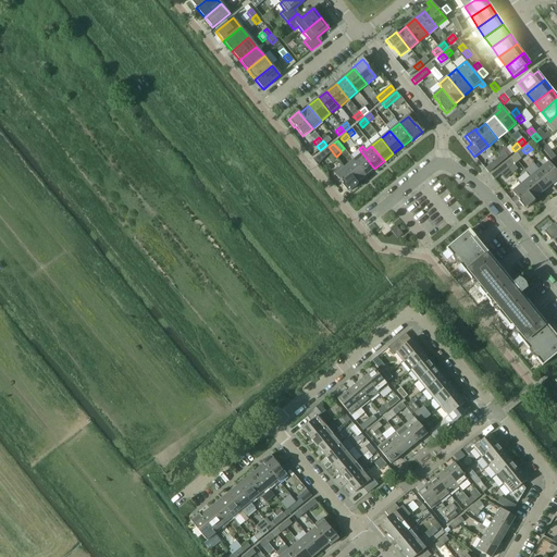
[(547,155),(551,151),(546,146),(542,149),(547,155)]
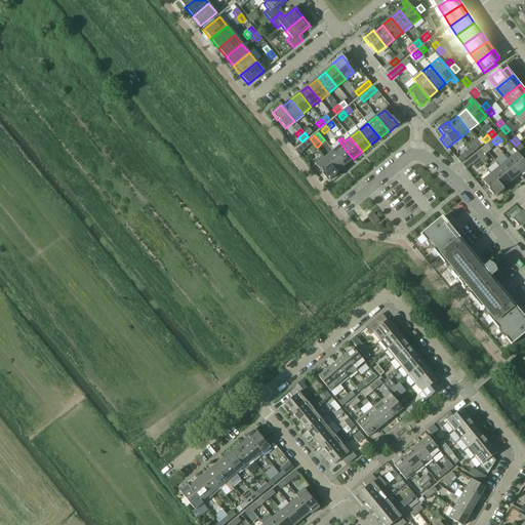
[(307,148),(313,143),(310,138),(304,144),(307,148)]
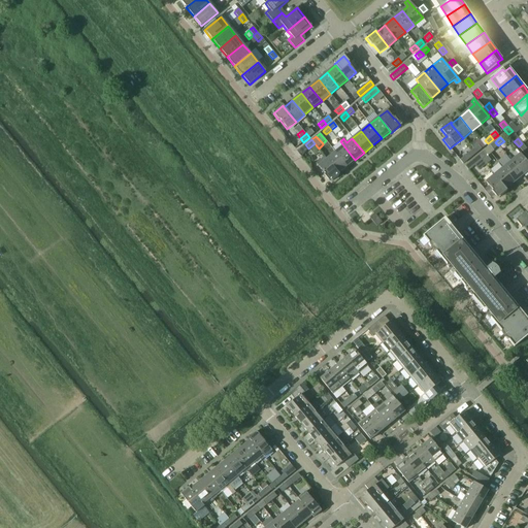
[(498,145),(495,142),(490,146),(493,151),(493,150),(497,146),(498,145)]
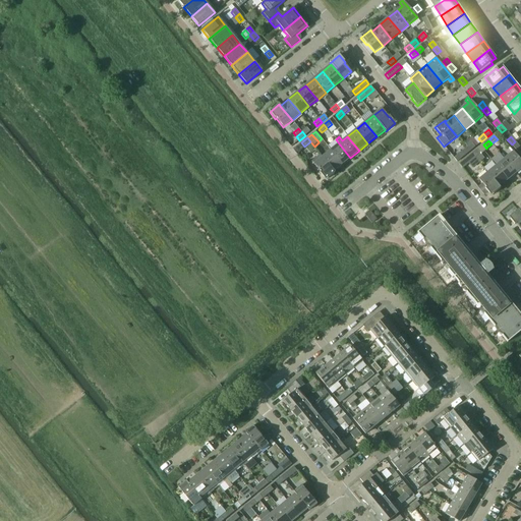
[(520,147),(515,141),(512,145),(516,151),(520,147)]
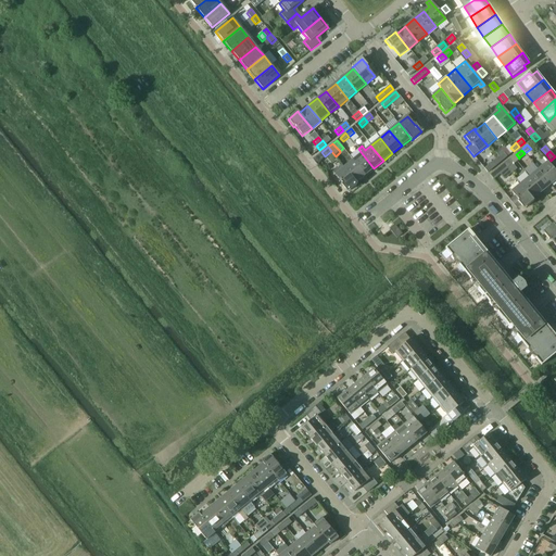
[(353,161),(365,176),(374,168),(362,153),(353,161)]
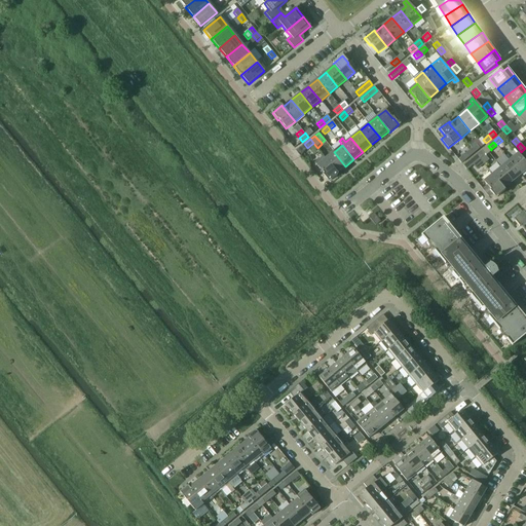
[(476,145),(471,149),(474,153),(480,149),(476,145)]
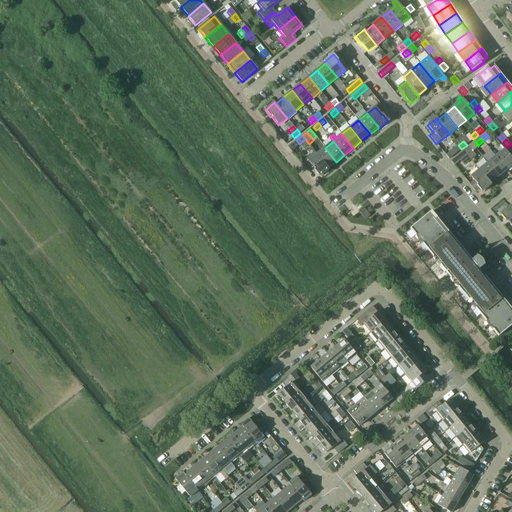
[(461,149),(458,145),(453,150),(456,154),(461,149)]
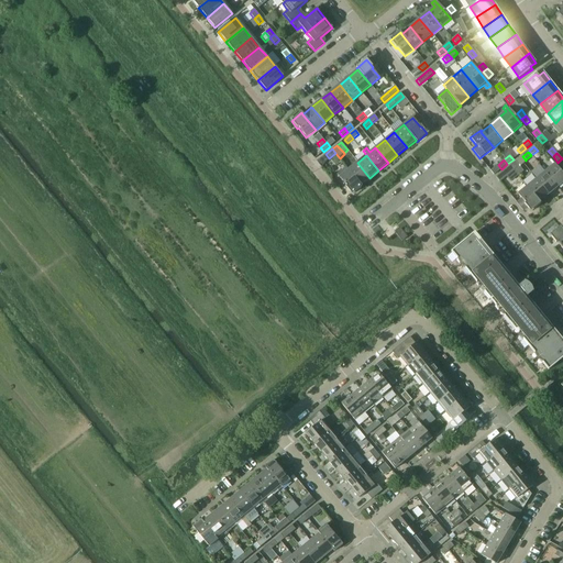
[(509,167),(512,170),(519,166),(516,162),(509,167)]
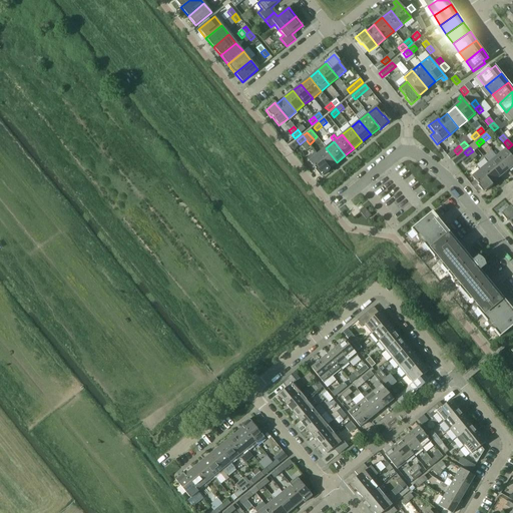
[(337,162),(326,148),(317,154),(329,168),(337,162)]
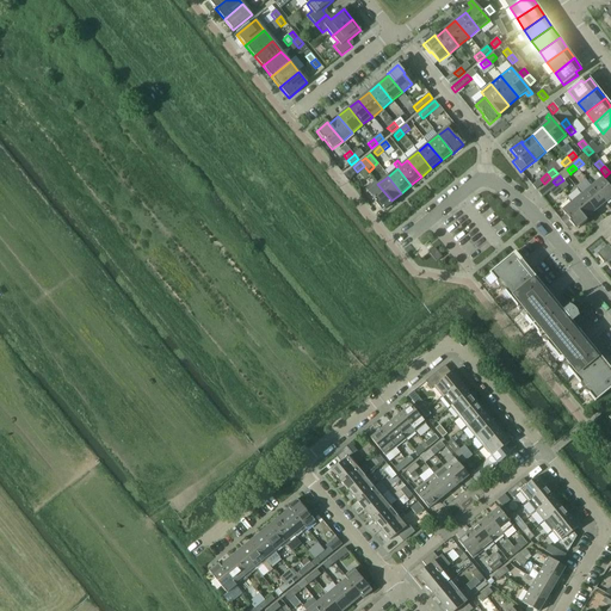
[(610,189),(602,178),(591,186),(605,203),(610,197),(610,189)]
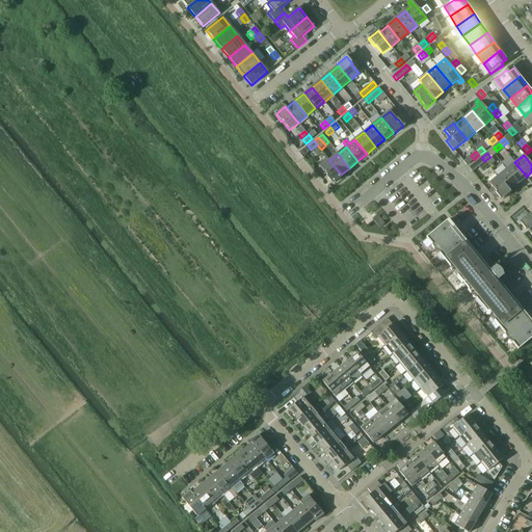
[(342,177),(341,175),(328,160),(326,158),(318,165),(327,177),(326,177),(333,184),(342,177)]
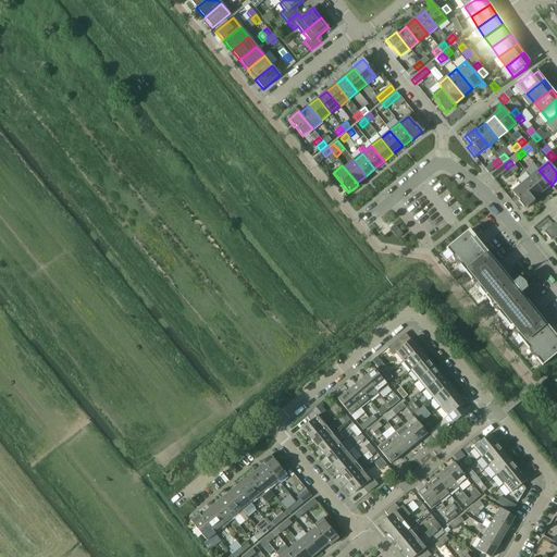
[(494,181),(507,169),(504,165),(491,176),(494,181)]
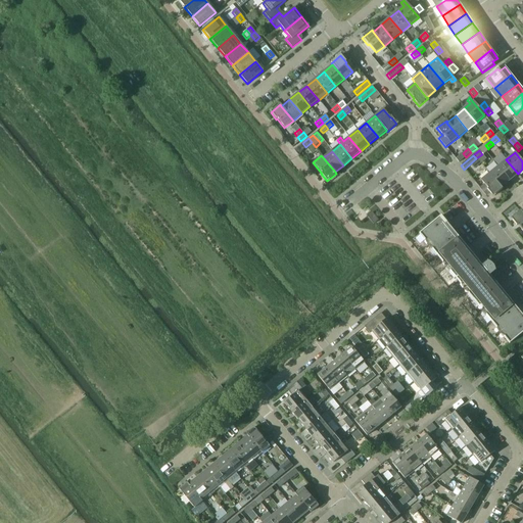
[(518,174),(506,159),(497,167),(509,181),(518,174)]
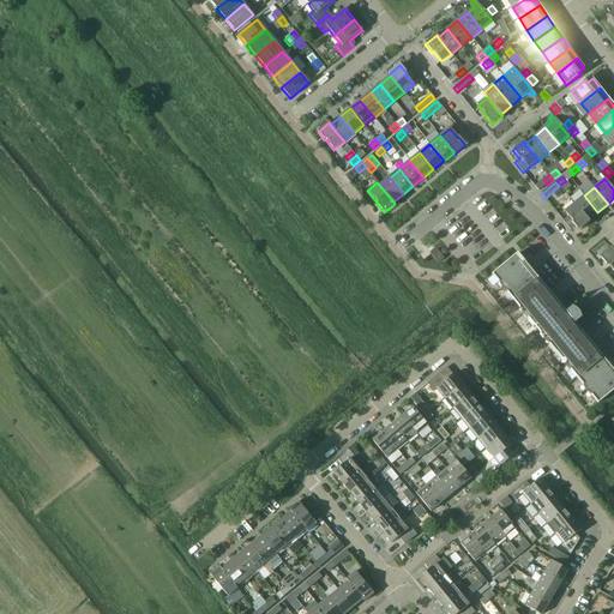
[(597,212),(584,196),(575,204),(588,221),(597,212)]
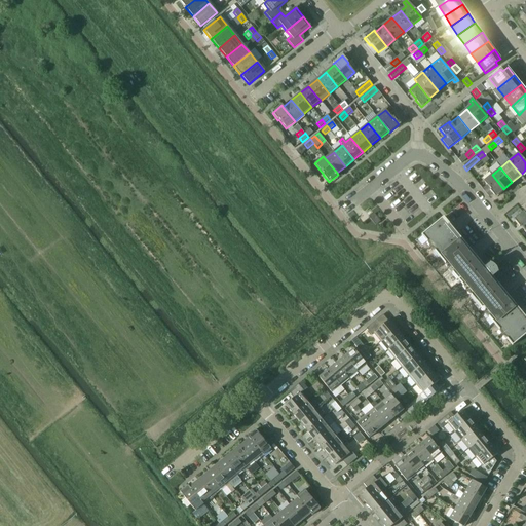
[(484,182),(487,186),(483,190),(489,197),(492,194),(495,198),(505,190),(503,189),(492,175),(484,182)]
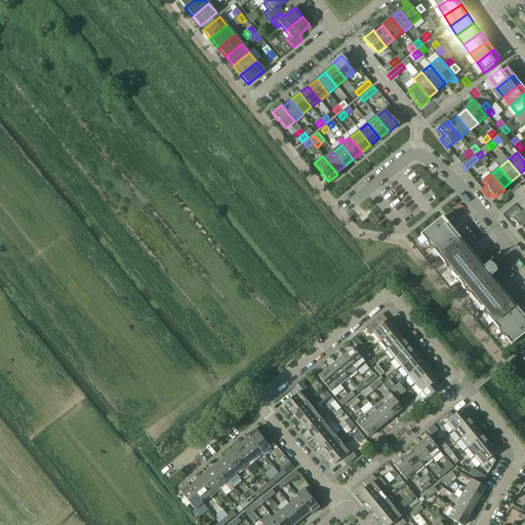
[(524,215),(523,213),(524,213),(522,212),(513,219),(519,227),(519,226),(524,233),(524,215)]
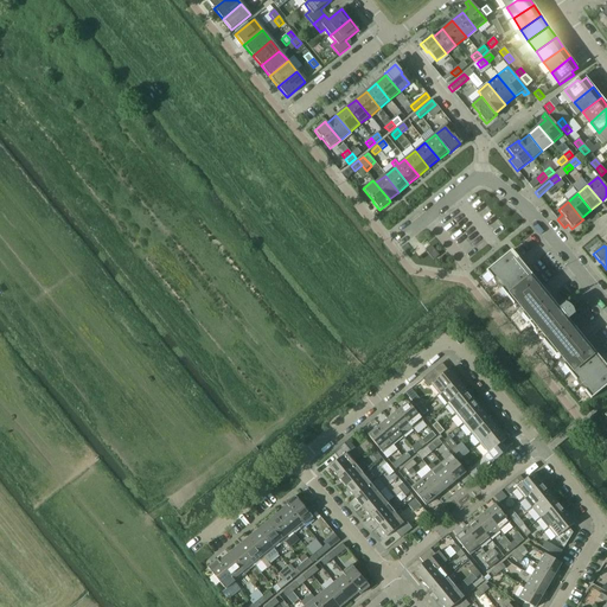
[(432,248),(426,251),(433,261),(439,256),(432,248)]
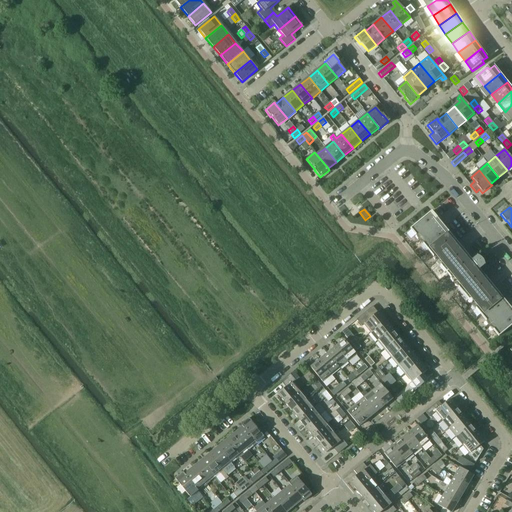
[(478,257),(477,257),(472,261),(431,212),(410,229),(451,279),(451,280),(452,282),(453,284),(454,285),(456,286),(457,287),(458,288),(499,337),(511,325),(511,309),(481,273),(485,270),(485,267),(485,265),(484,265),(484,263),(483,262),(483,261),(481,260),(480,258),(479,258),(478,257)]
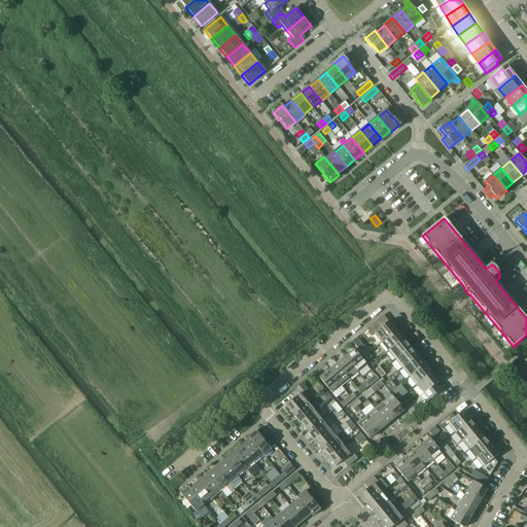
[(375,335),(381,343),(396,330),(389,321),(382,328),(377,322),(366,329),(372,336),(375,335)]
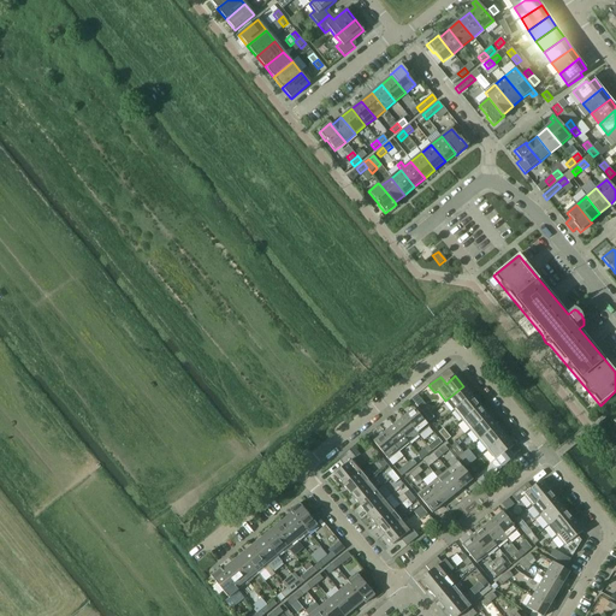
[(454,410),(472,396),(463,386),(445,401),(454,410)]
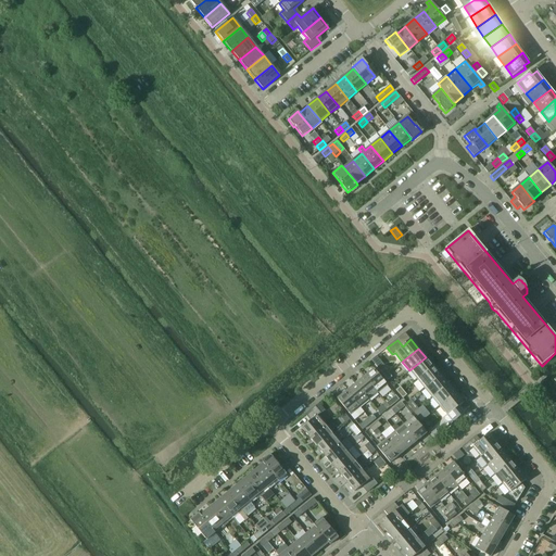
[(417,380),(433,367),(426,357),(409,370),(417,380)]
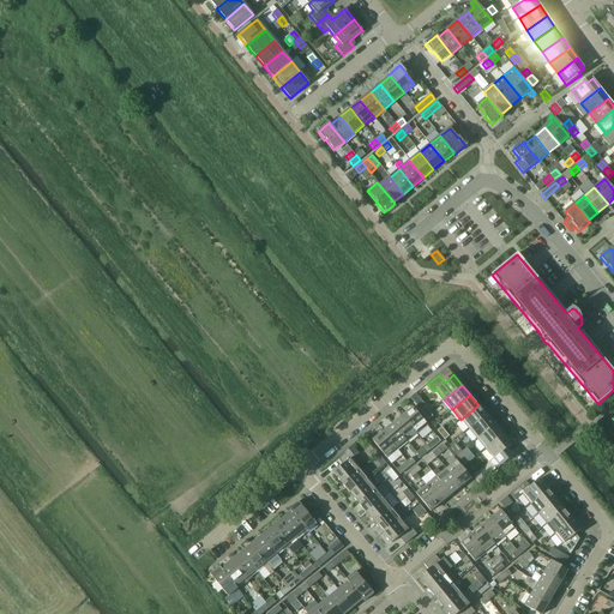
[(469,429),(487,415),(479,405),(461,420),(469,429)]
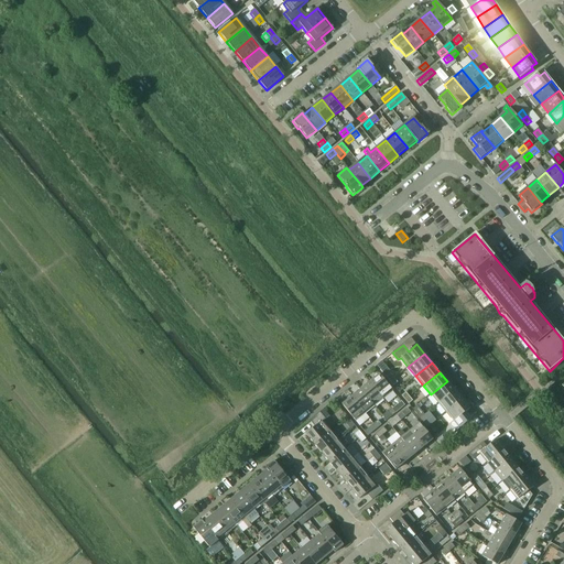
[(370,382),(383,399),(392,391),(379,375),(370,382)]
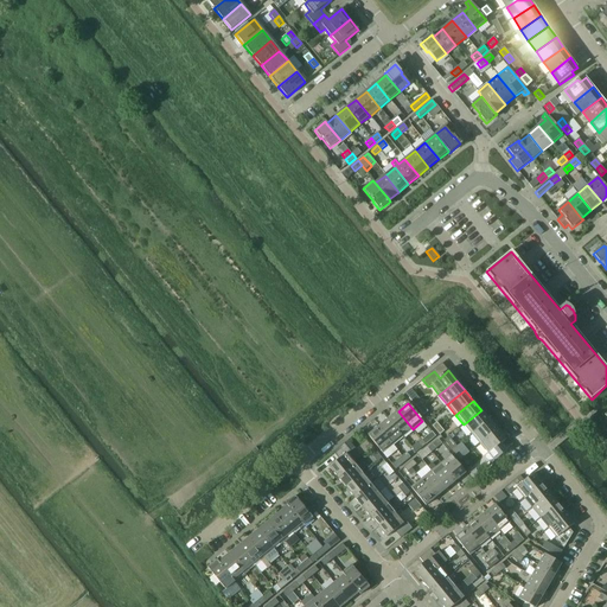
[(472,435),(490,420),(481,410),(464,425),(472,435)]
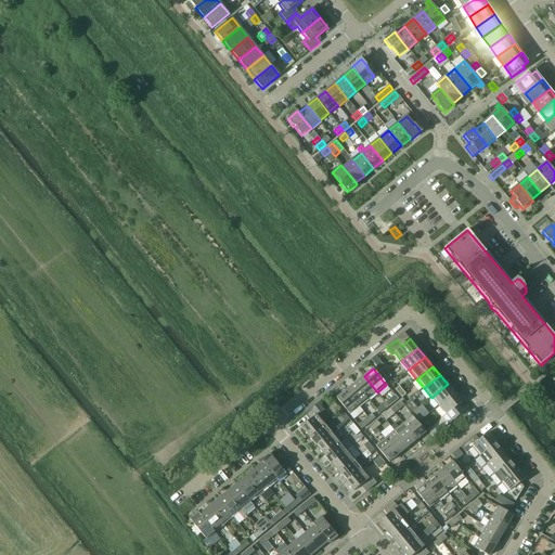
[(355,384),(369,400),(377,392),(364,376),(355,384)]
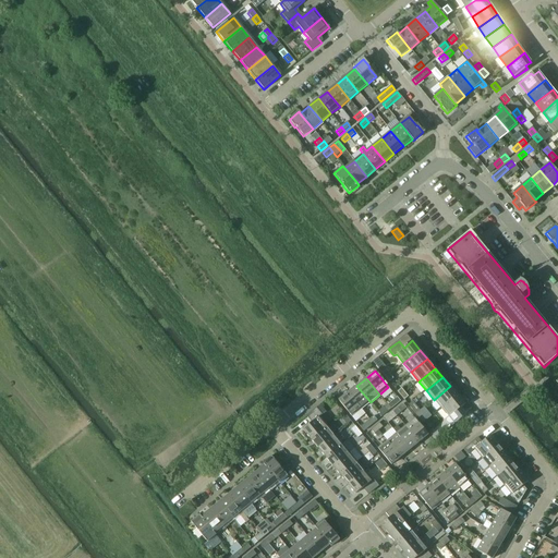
[(348,393),(361,410),(371,402),(356,386),(348,393)]
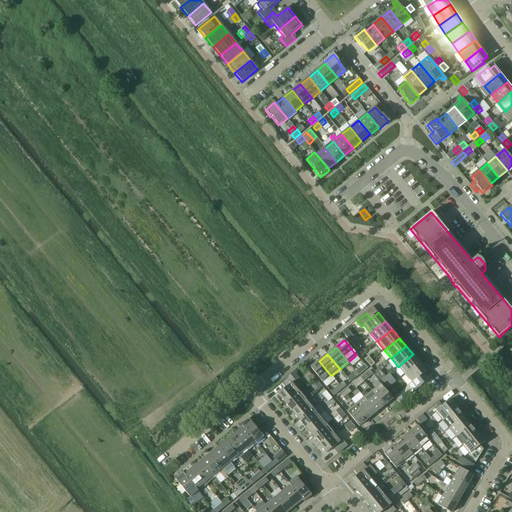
[(413,354),(398,367),(405,375),(419,363),(413,354)]
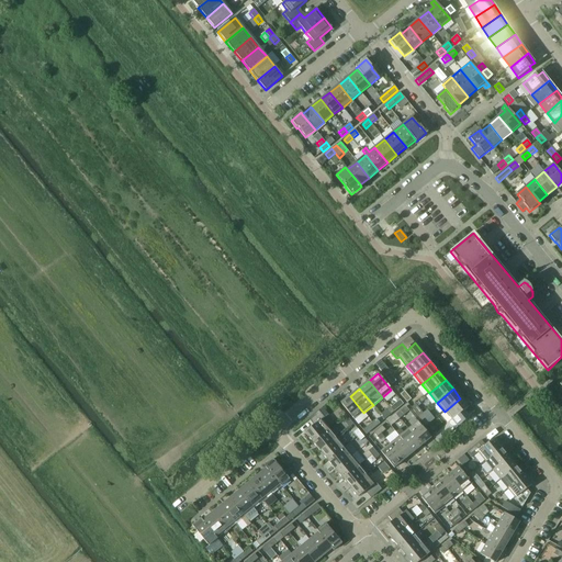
[(355,420),(363,413),(350,396),(340,404),(355,420)]
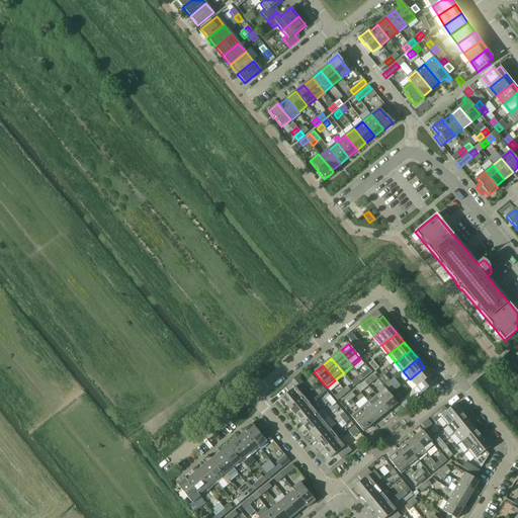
[(424,367),(410,379),(416,387),(414,390),(419,396),(429,389),(424,382),(431,375),(424,367)]
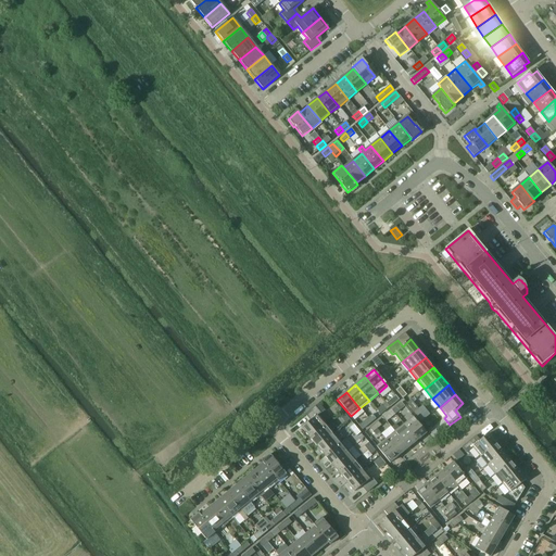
[(310,438),(326,425),(318,415),(320,413),(315,406),(305,415),(311,421),(302,428),(310,438)]
